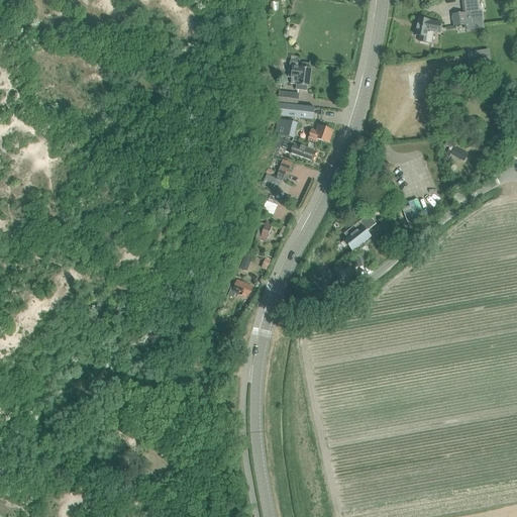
[(460,0),(462,12),(451,13),(452,15),(453,28),(460,27),(461,27),(461,30),(464,30),(477,29),(483,28),(481,11),(479,11),(477,0),(460,0)]
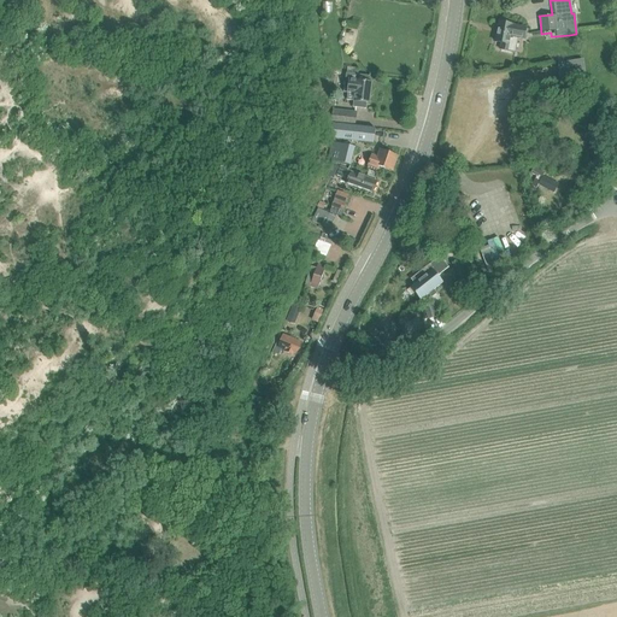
[(495,42),(500,43),(499,50),(515,53),(518,39),(523,40),(526,29),(499,23),(495,42)]
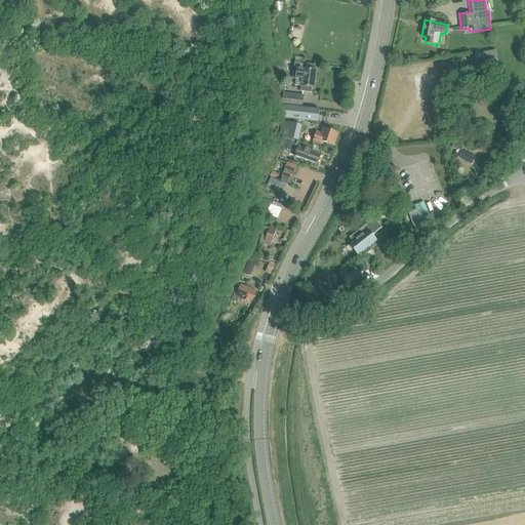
[(477,66),(490,63),(488,50),(475,52),(477,66)]
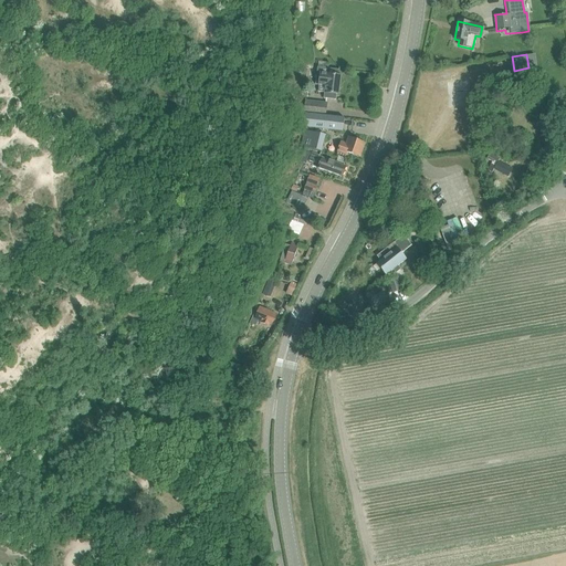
[(317,67),(315,85),(318,86),(318,92),(324,93),(323,98),(335,101),(336,95),(338,95),(341,76),(338,76),(339,71),(328,70),(317,67)]
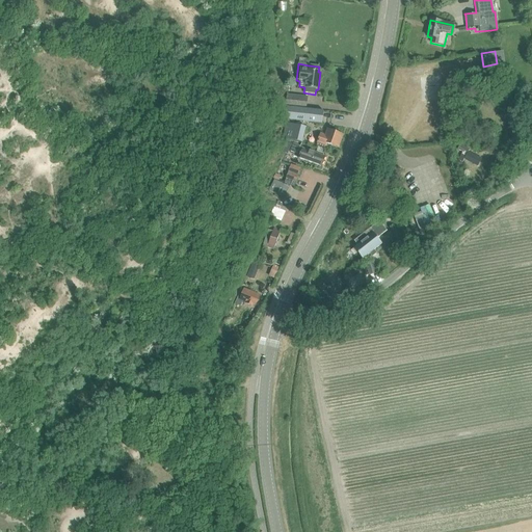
[(285,107),(306,109),(307,98),(287,96),(285,107)]
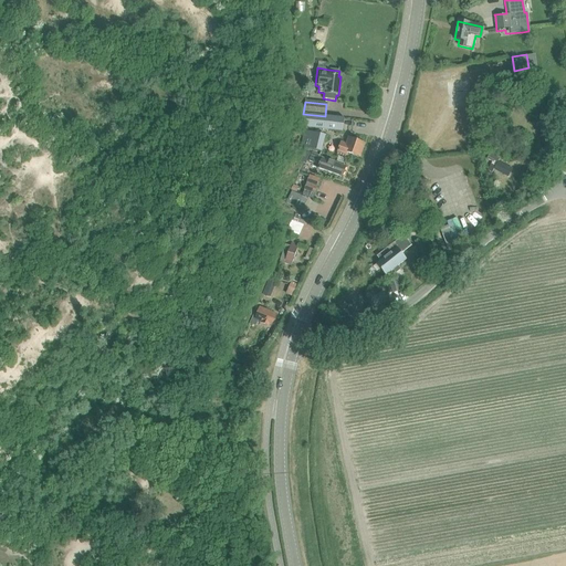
[(303,127),(342,133),(344,119),(304,114),(303,127)]
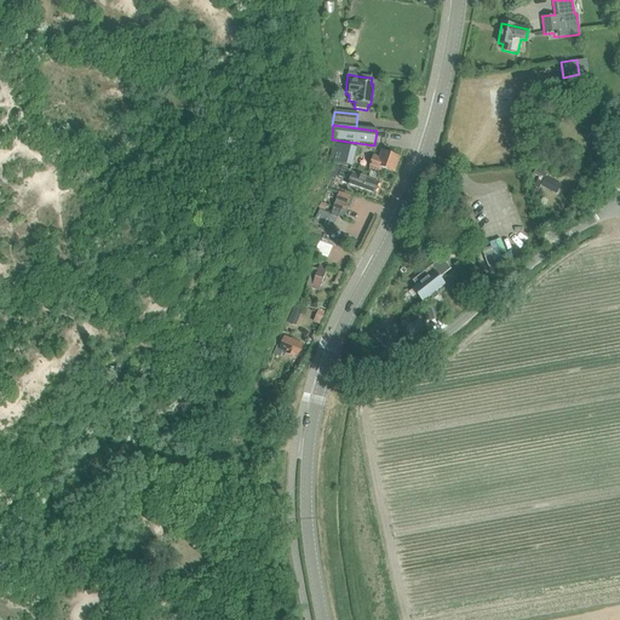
[(356,150),(344,147),(333,143),(328,161),(343,165),(351,167),(356,150)]
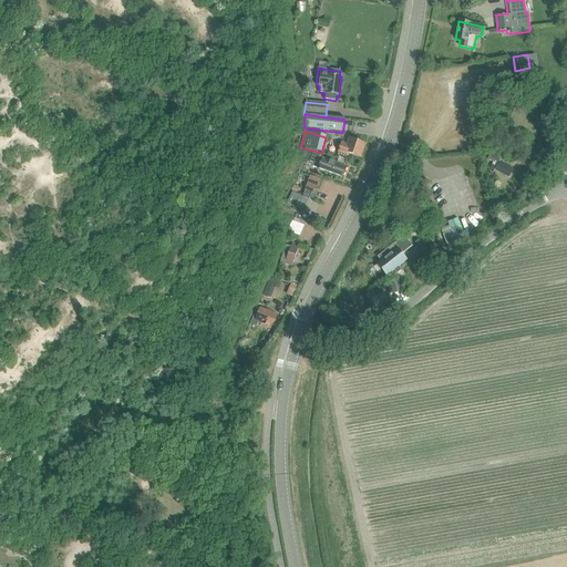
[(341,142),(338,152),(338,154),(348,157),(349,155),(361,158),(366,145),(349,140),(347,144),(341,142)]
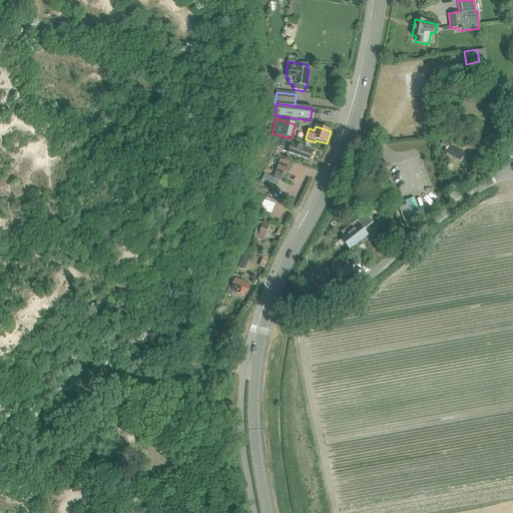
[(277,136),(272,145),(278,148),(282,139),(277,136)]
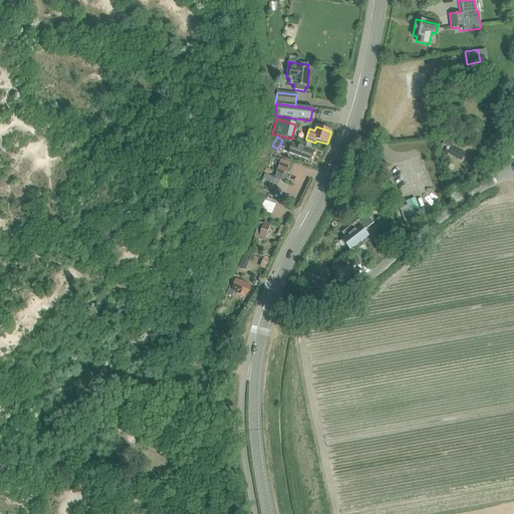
[(313,152),(310,151),(313,144),(307,142),(305,147),(283,138),(282,140),(280,146),(289,150),(288,152),(288,154),(310,161),(313,152)]
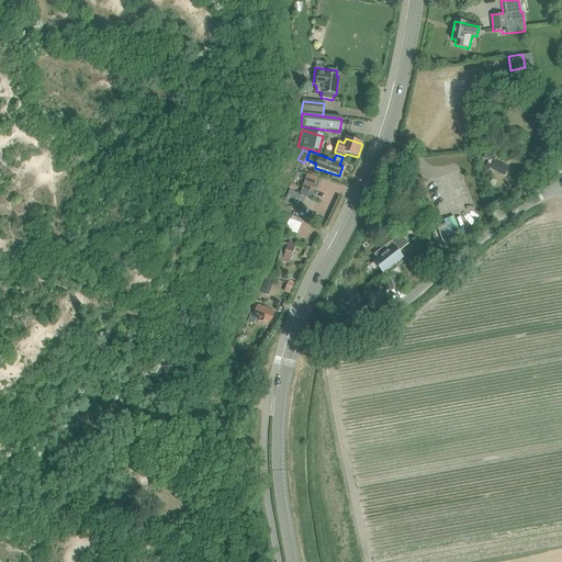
[(501,175),(504,166),(495,161),(491,169),(501,175)]
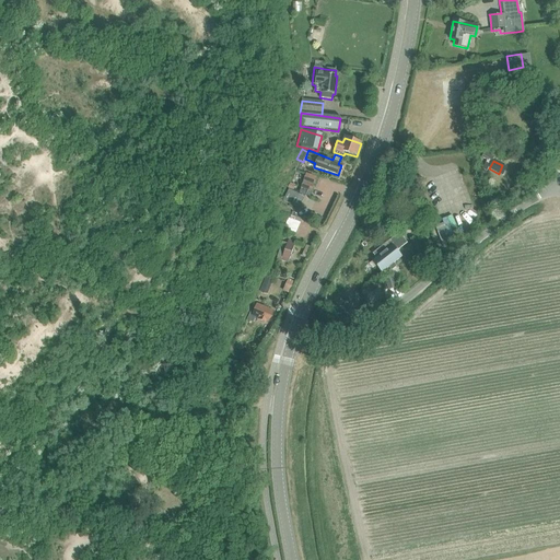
[(395,172),(389,171),(385,186),(391,188),(395,172)]
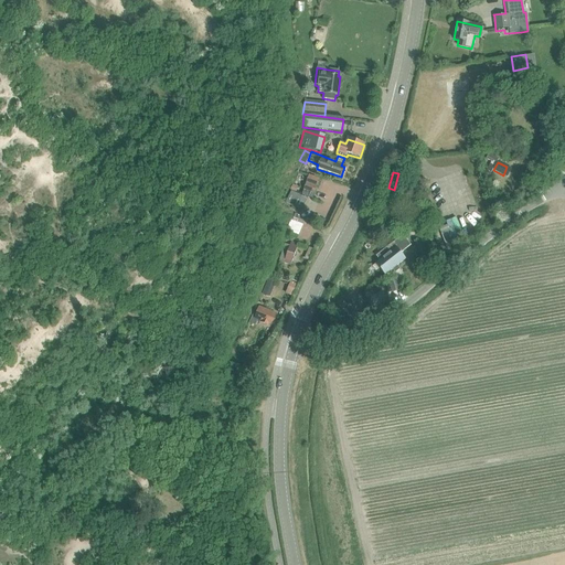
[(309,176),(308,180),(301,194),(312,199),(319,179),(309,176)]
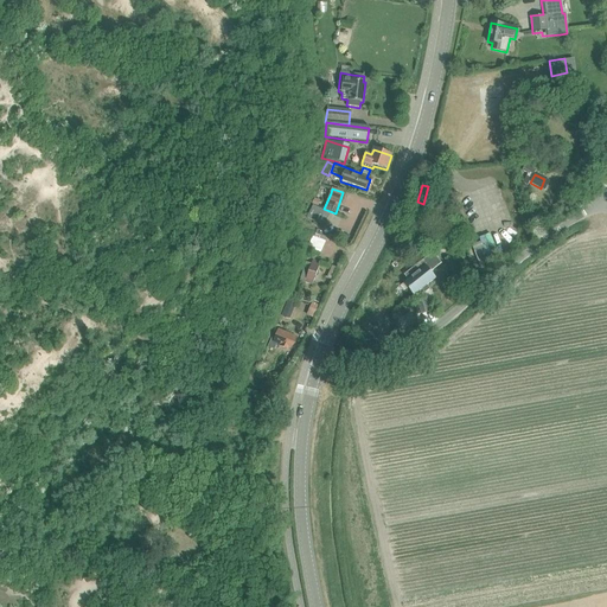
[(307,218),(311,219),(325,225),(328,215),(315,208),(312,206),(307,218)]
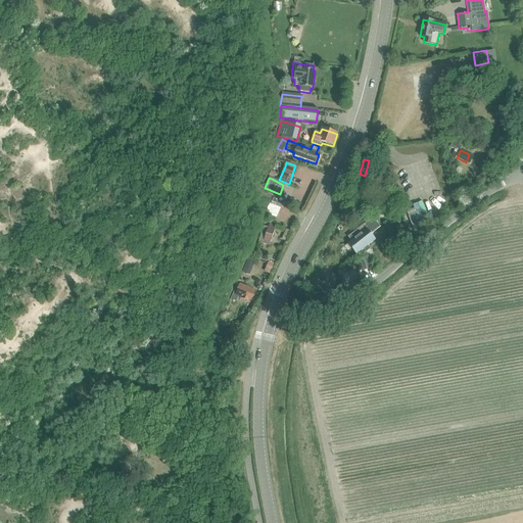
[(266,215),(268,216),(275,220),(281,206),(282,204),(277,201),(278,199),(273,197),(266,215)]
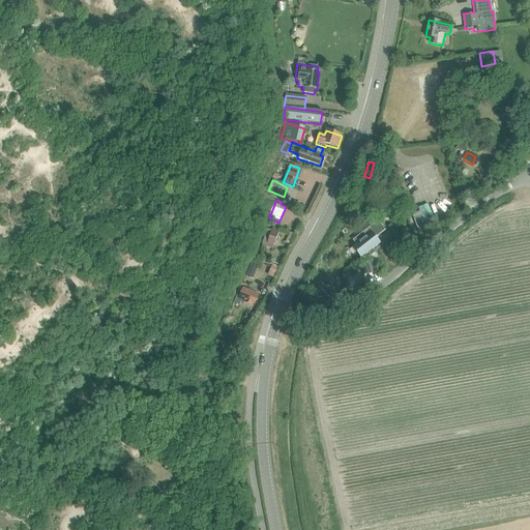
[(419,211),(411,214),(418,233),(425,230),(419,211)]
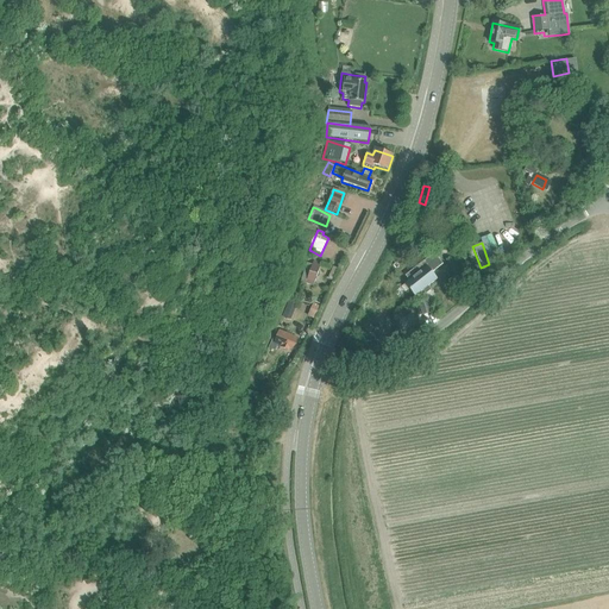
[(406,275),(409,281),(406,283),(415,296),(424,290),(426,293),(431,289),(428,286),(438,278),(432,271),(443,263),(434,252),(406,275)]
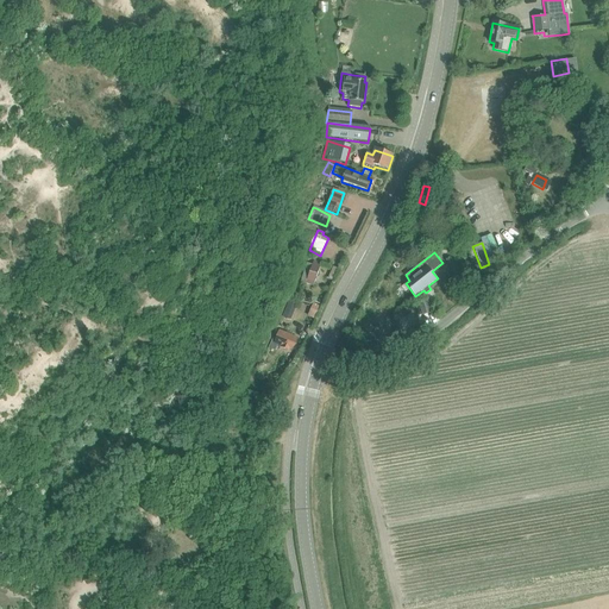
[(300,282),(306,284),(313,287),(320,268),(321,263),(314,261),(313,265),(307,263),(300,282)]
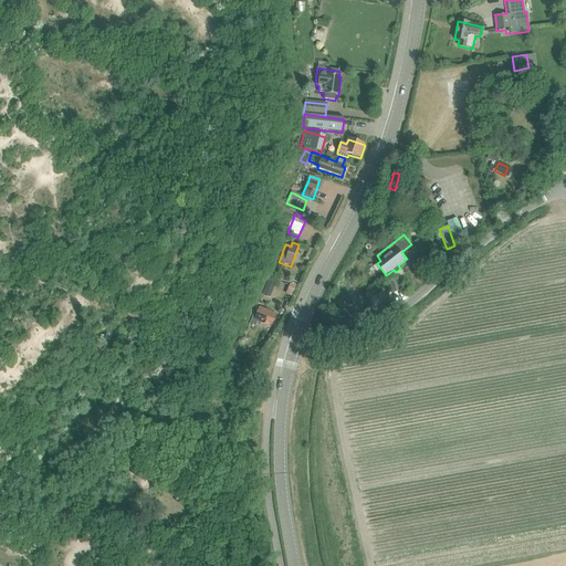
[(310,249),(305,259),(311,261),(315,251),(310,249)]
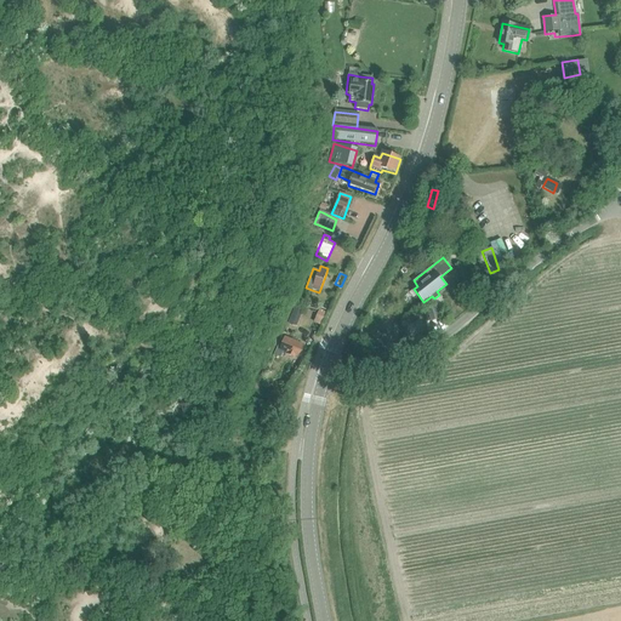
[(295,306),(288,323),(296,326),(303,309),(295,306)]
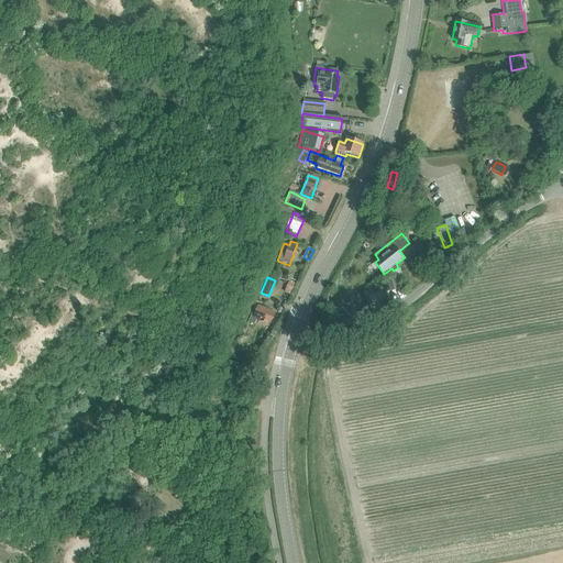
[(396,277),(388,280),(392,291),(399,288),(396,277)]
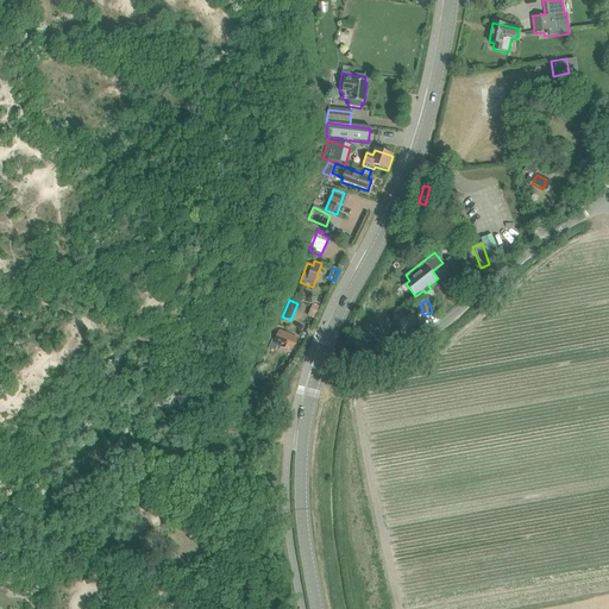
[(309,314),(315,316),(320,308),(314,305),(309,314)]
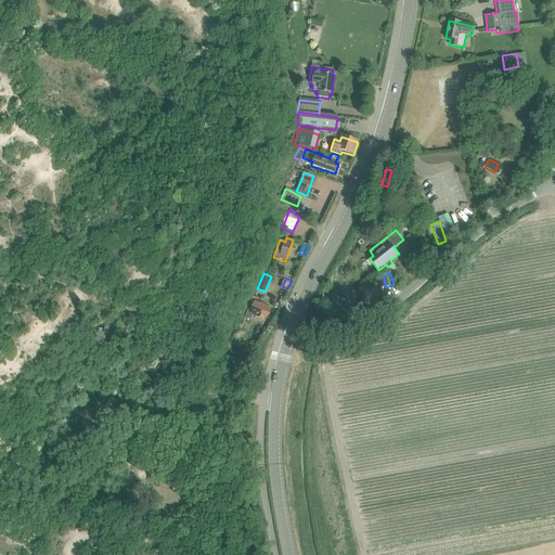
[(271,309),(255,300),(249,312),(266,320),(271,309)]
